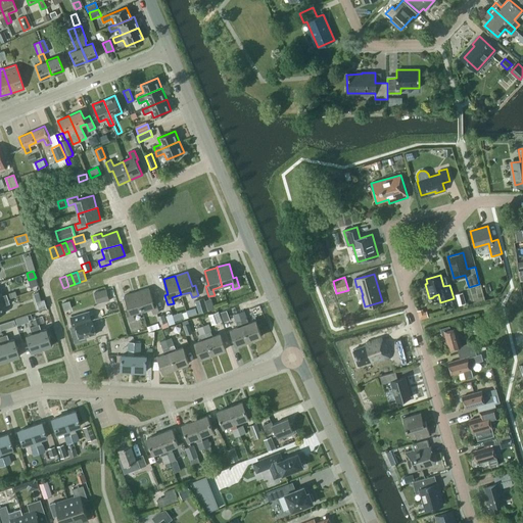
[(148,288),(136,291),(142,311),(151,307),(153,314),(159,312),(156,301),(153,302),(148,288)]
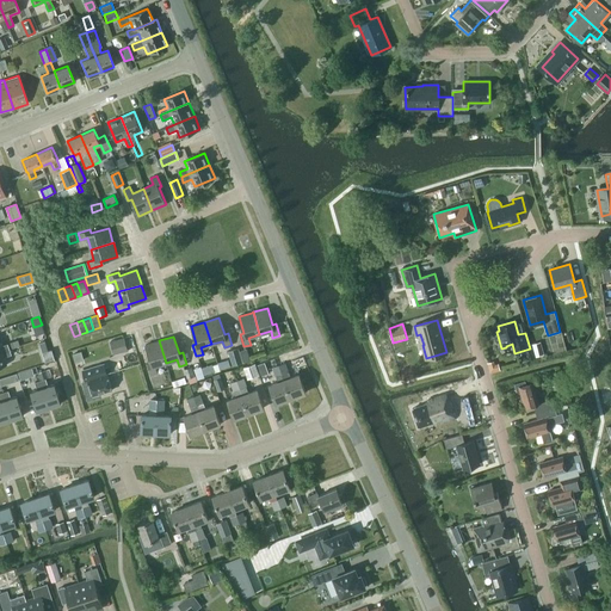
[(110,341),(113,355),(128,351),(124,338),(110,341)]
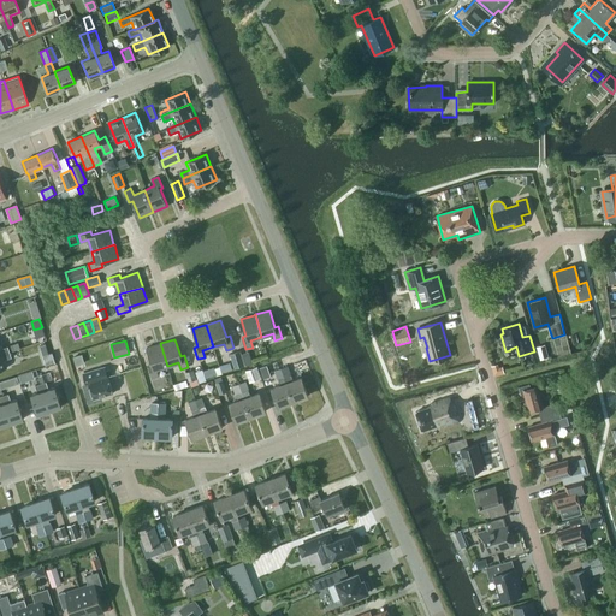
[(160,343),(159,344),(147,348),(152,365),(148,366),(152,378),(159,377),(157,369),(167,366),(160,343)]
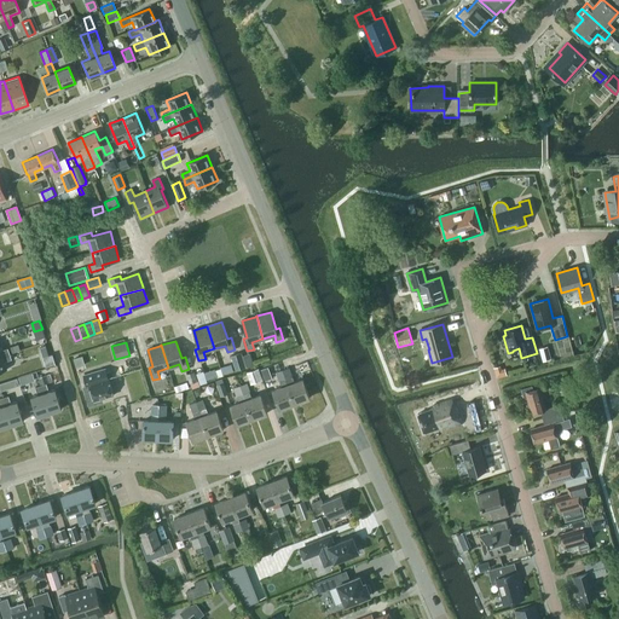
[(549,351),(541,353),(543,362),(551,359),(549,351)]
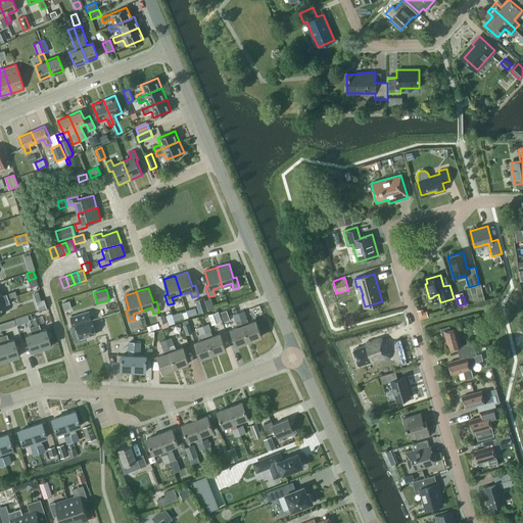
[(8,298),(0,300),(0,313),(6,312),(4,304),(10,302),(8,298)]
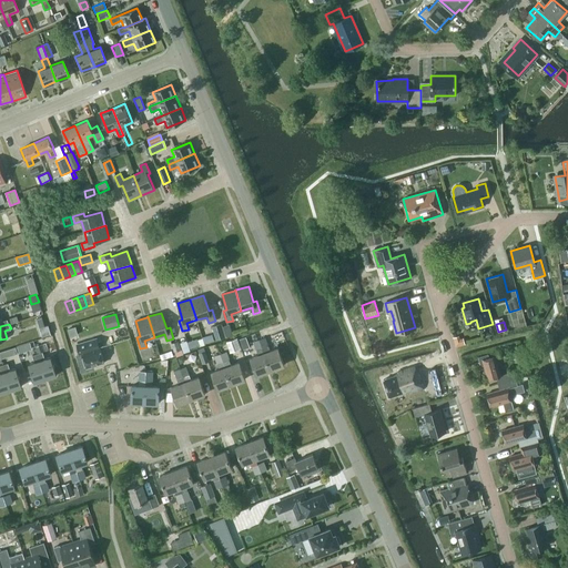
[(214,326),(213,326),(216,340),(219,338),(225,336),(222,324),(214,326)]
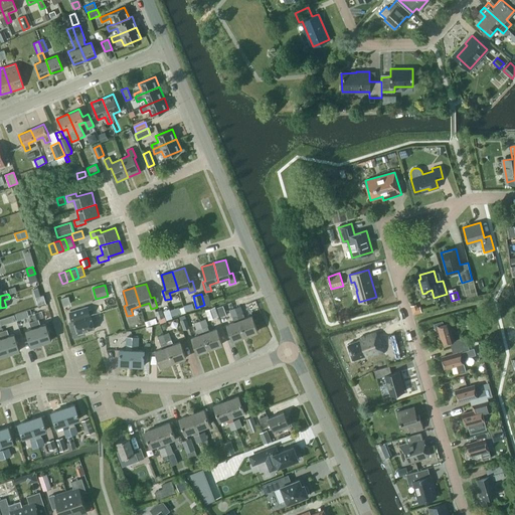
[(225,315),(222,305),(216,307),(219,317),(225,315)]
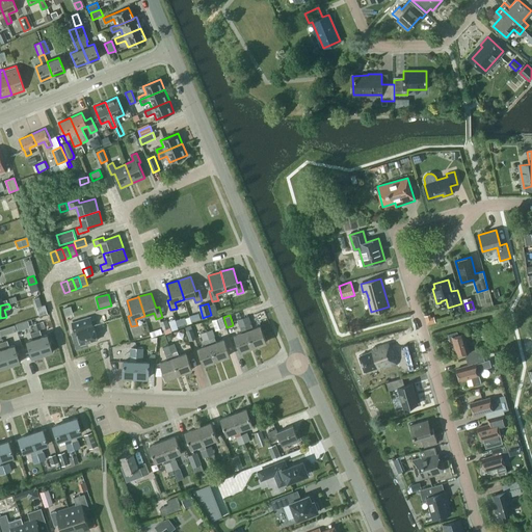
[(249,316),(243,318),(246,326),(251,324),(249,316)]
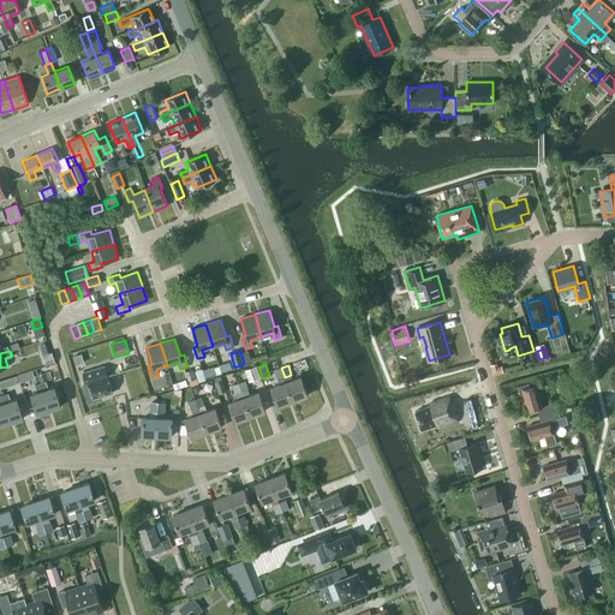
[(89,383),(90,387),(83,389),(88,404),(102,399),(101,396),(113,393),(108,377),(107,377),(105,366),(83,372),(87,384),(89,383)]
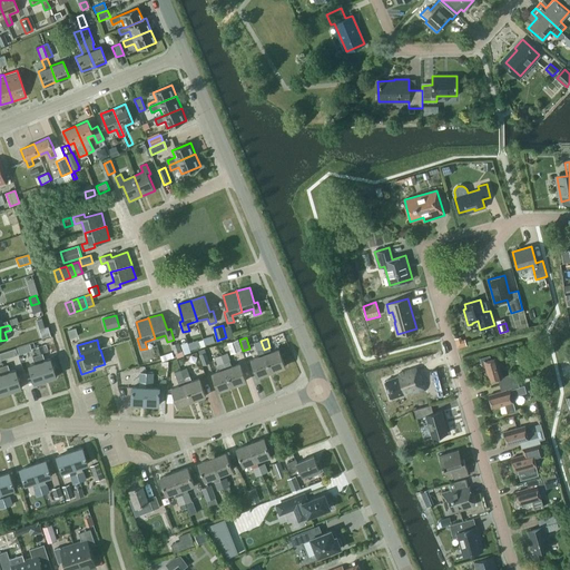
[(231,342),(234,353),(242,350),(238,340),(231,342)]
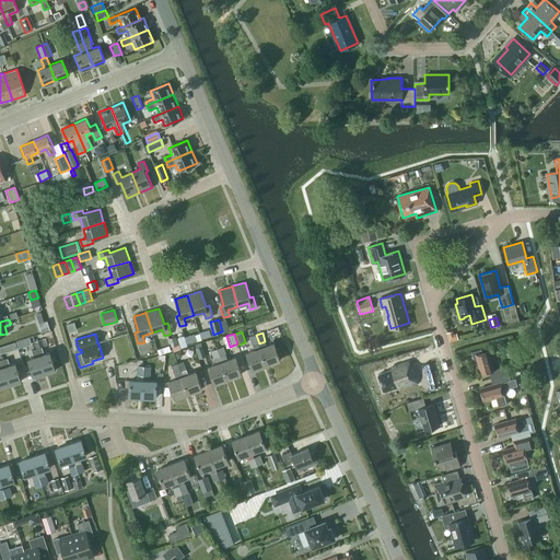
[(256,335),(249,337),(253,346),(259,343),(256,335)]
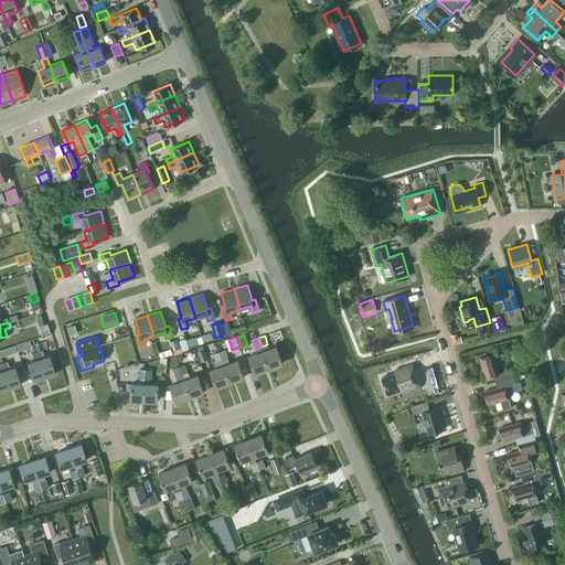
[(172,350),(180,348),(177,339),(170,341),(172,350)]
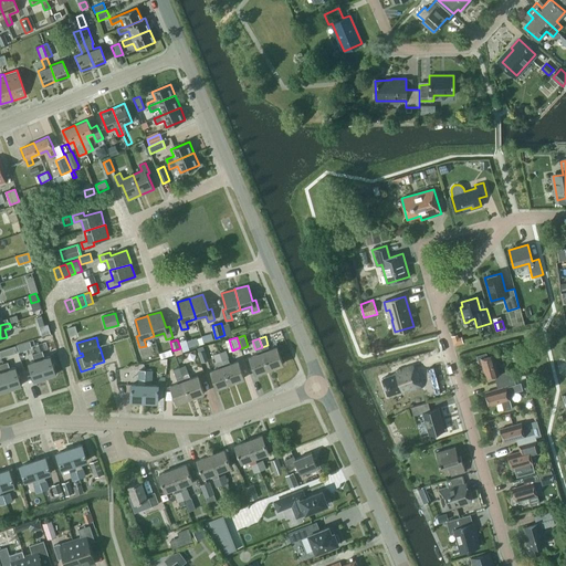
[(19,352),(28,349),(25,343),(17,345),(19,352)]
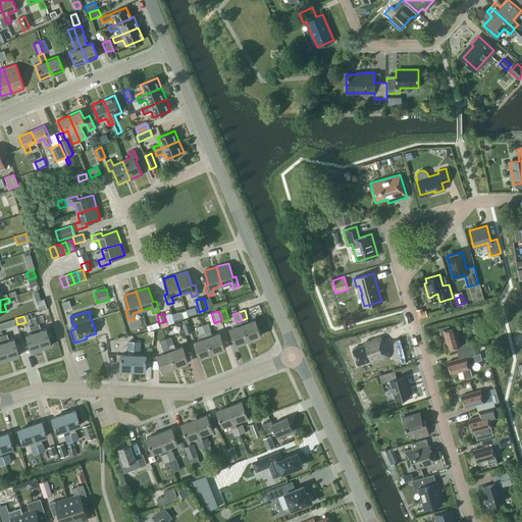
[(247,318),(242,320),(243,324),(249,340),(261,335),(255,319),(249,322),(247,318)]
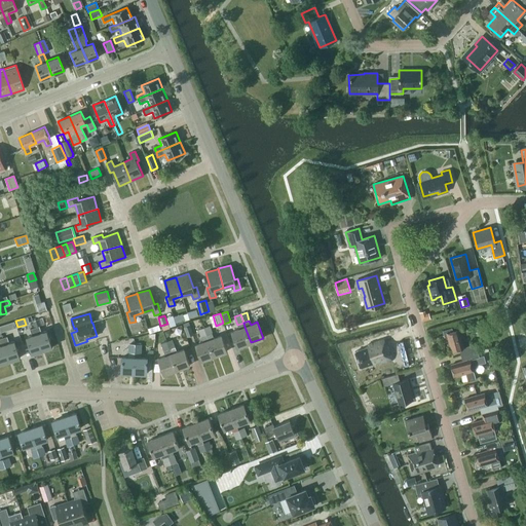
[(194,335),(190,325),(189,322),(183,324),(184,328),(183,328),(187,337),(194,335)]
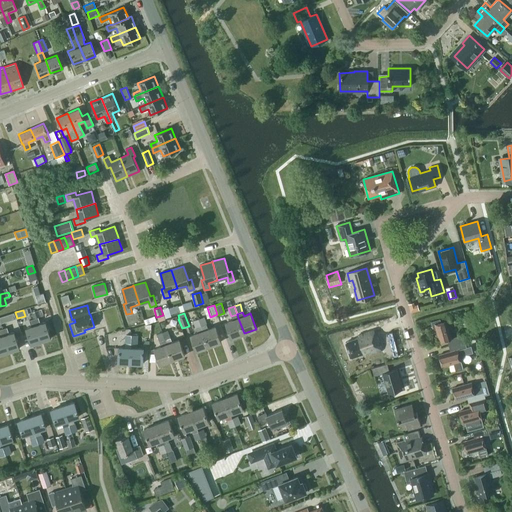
[(9,320),(7,314),(0,316),(0,321),(1,323),(9,320)]
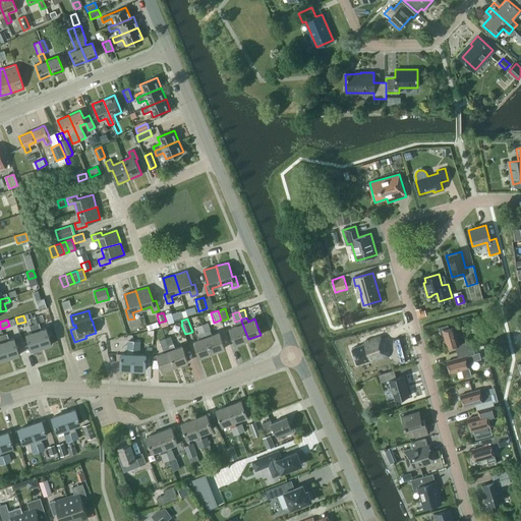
[(237,326),(230,328),(235,344),(248,339),(242,324),(241,320),(235,322),(237,326)]
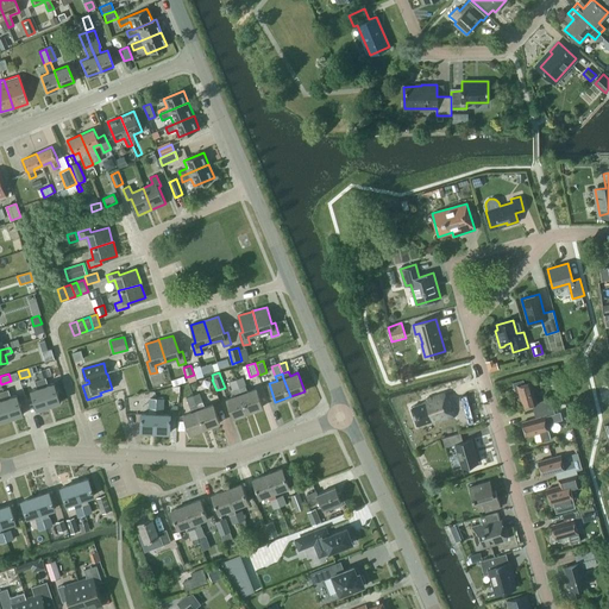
[(45,377),(41,378),(49,406),(61,402),(55,382),(48,384),(45,377)]
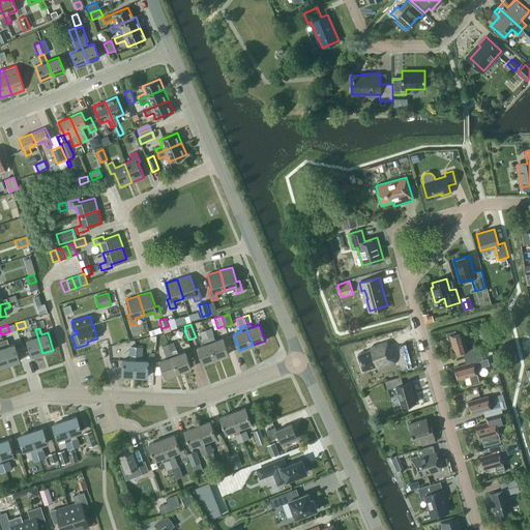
[(205,330),(208,339),(213,336),(210,328),(205,330)]
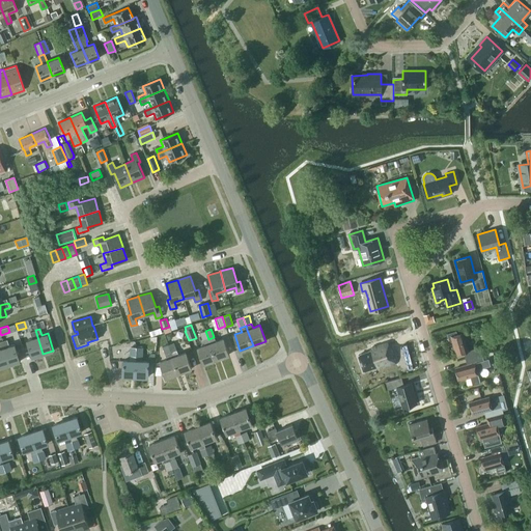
[(32,338),(27,340),(32,357),(43,354),(35,330),(30,332),(32,338)]
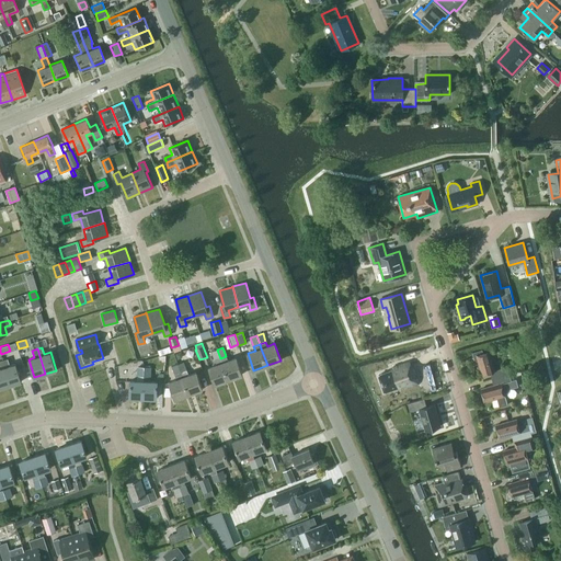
[(491,373),(492,379),(510,374),(507,367),(494,370),(489,351),(483,353),(482,350),(472,352),(473,357),(472,357),(473,364),(478,363),(481,375),(491,373)]
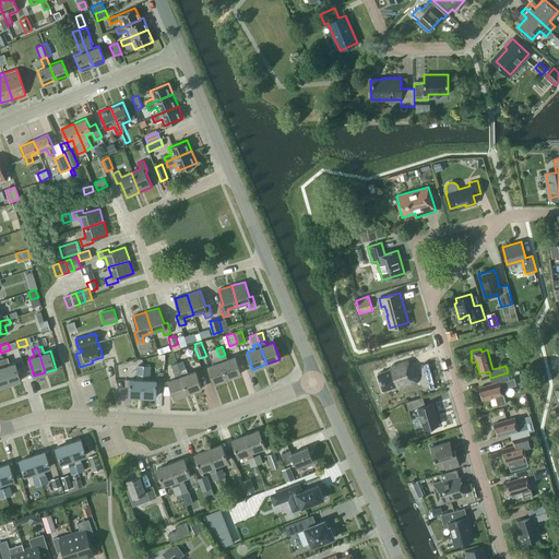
[(225,355),(219,357),(227,378),(241,373),(235,356),(227,359),(225,355)]
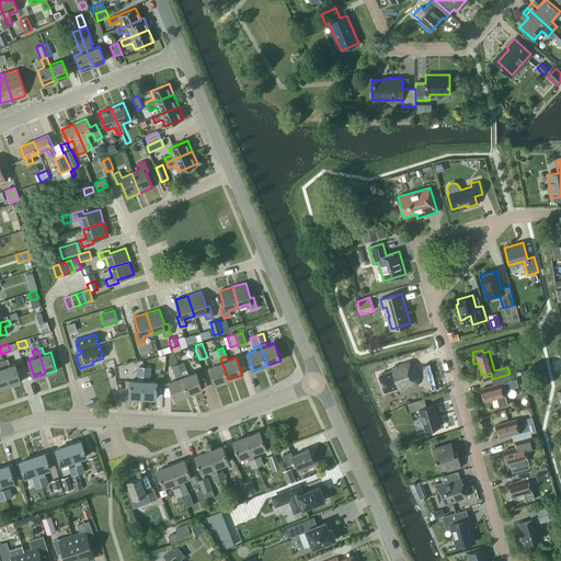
[(8,358),(2,361),(11,385),(22,381),(15,363),(10,365),(8,358)]
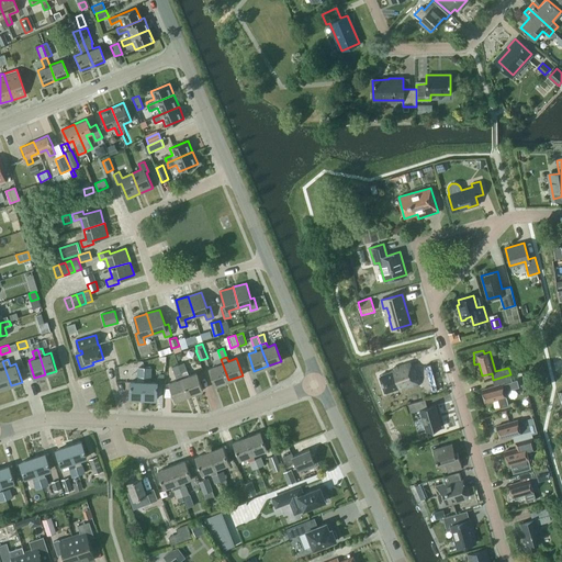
[(216,366),(209,368),(215,385),(228,380),(221,359),(215,360),(216,366)]
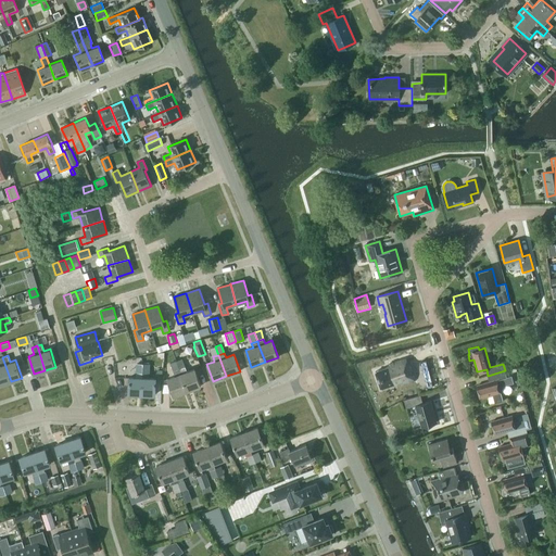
[(0,384),(11,381),(2,357),(0,357),(0,384)]
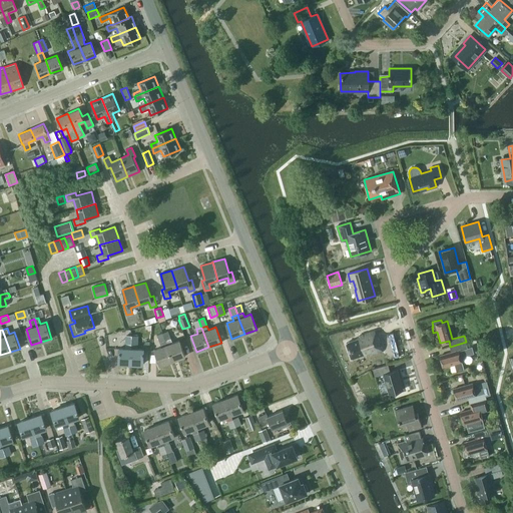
[(168,331),(162,333),(165,341),(170,339),(168,331)]
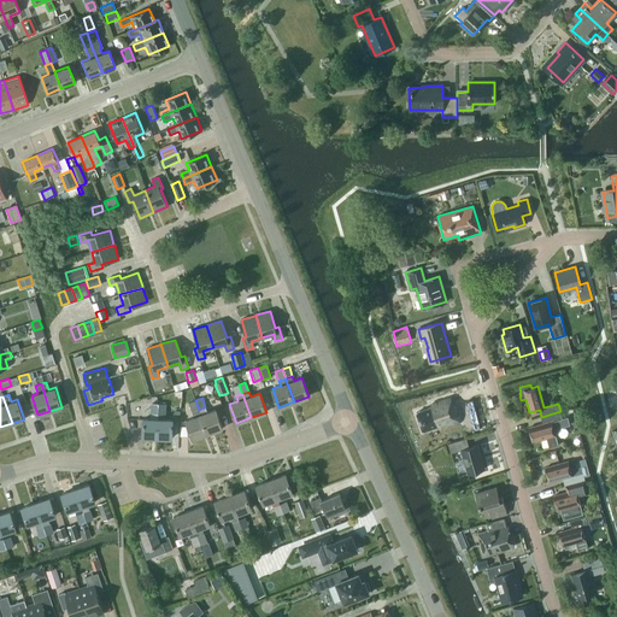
[(416,412),(423,432),(438,427),(439,429),(457,423),(459,422),(451,398),(430,405),(432,407),(416,412)]
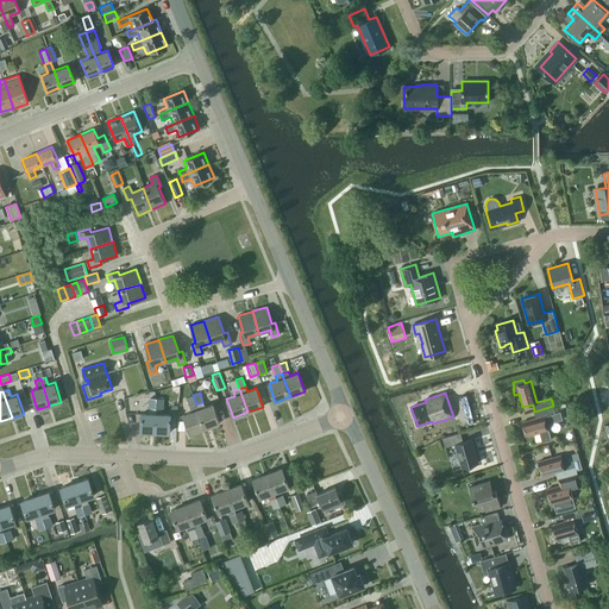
[(193,395),(187,397),(189,406),(196,405),(193,395)]
